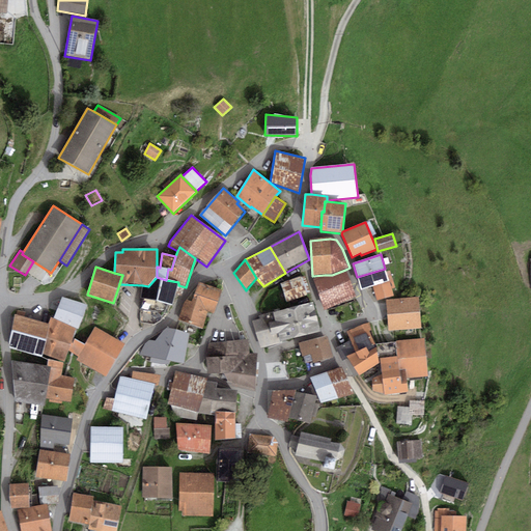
[(385,269),(357,277),(361,290),(372,286),(389,281),(386,272),(385,269)]
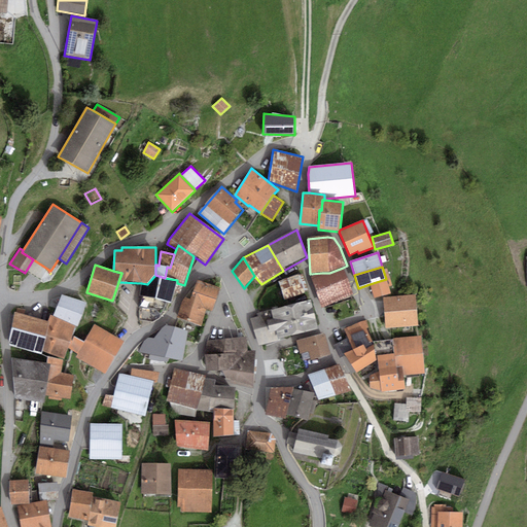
[(322,273),(311,278),(322,309),(353,295),(343,268),(329,273),(322,273)]
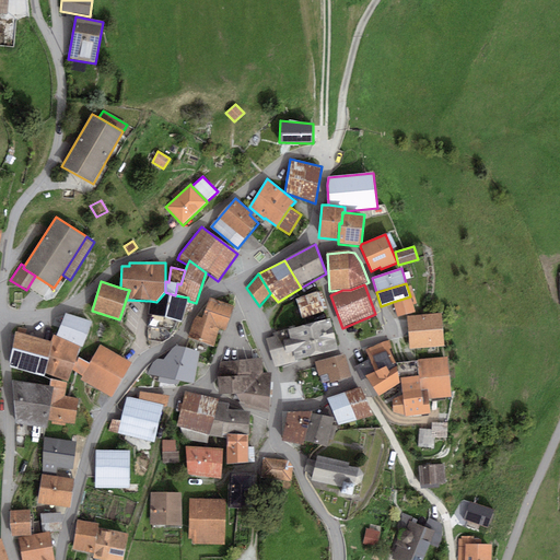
[(410,296),(413,305),(417,304),(411,286),(407,287),(410,296)]
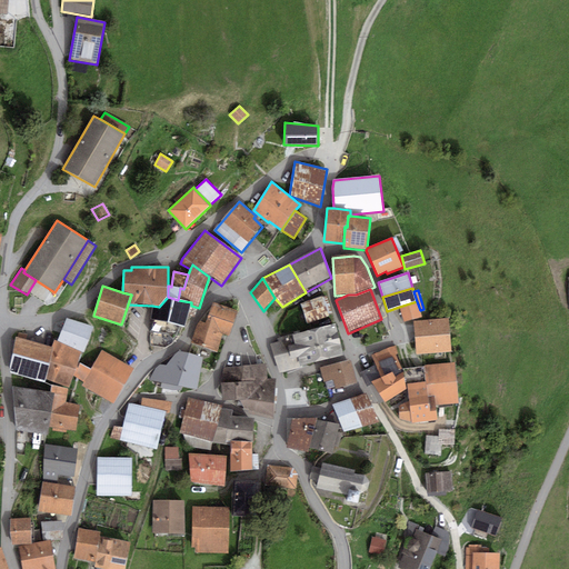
[(326,296),(299,305),(306,325),(332,316),(326,296)]
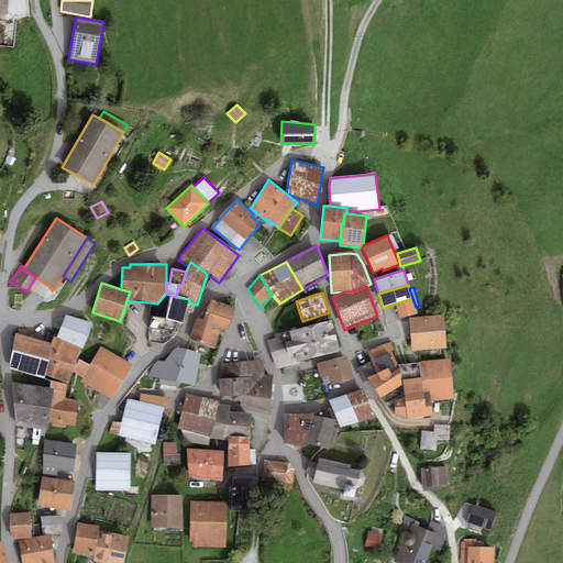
[(189,302),(189,299),(176,297),(166,294),(157,304),(151,302),(150,316),(148,329),(147,341),(163,344),(173,337),(181,323),(184,324),(189,302)]
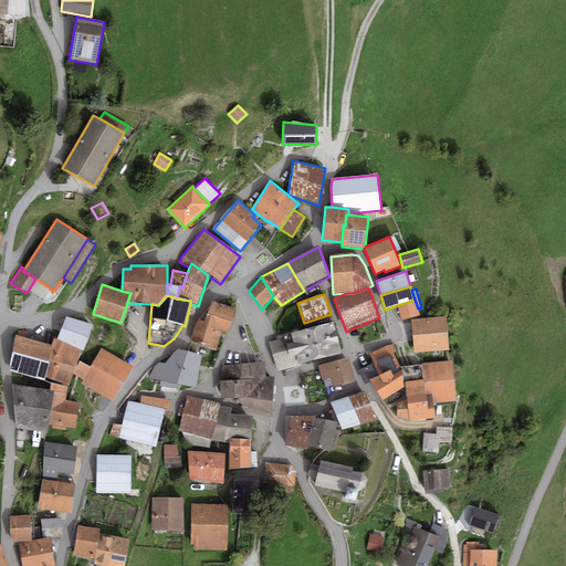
[(418,308),(415,300),(397,305),(402,321),(420,315),(418,308)]
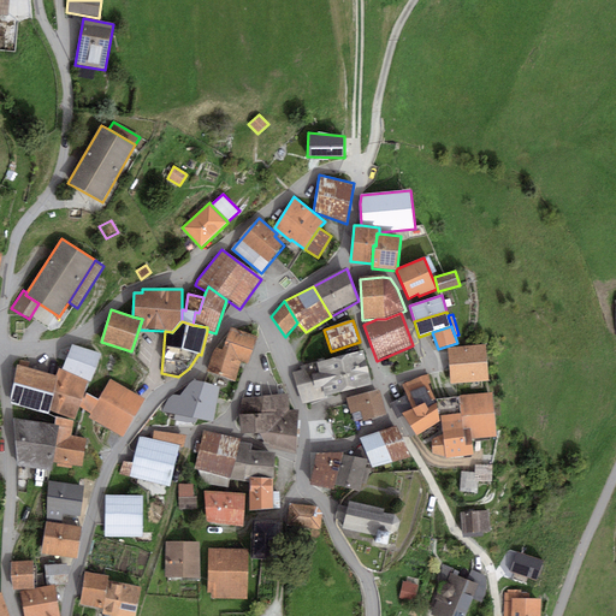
[(258,337),(230,327),(223,350),(221,354),(242,361),(248,363),(258,337)]
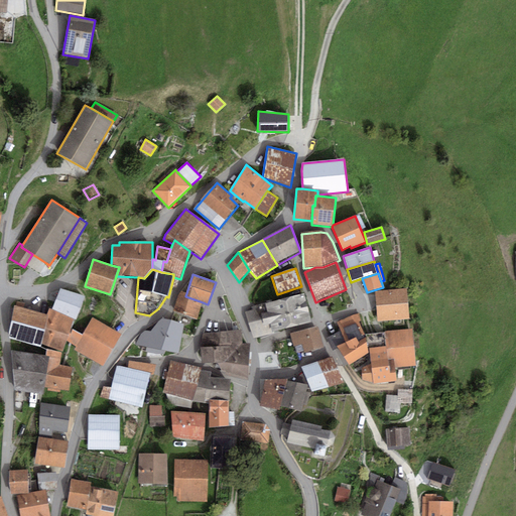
[(85,298),(60,289),(51,310),(75,321),(77,323),(85,298)]
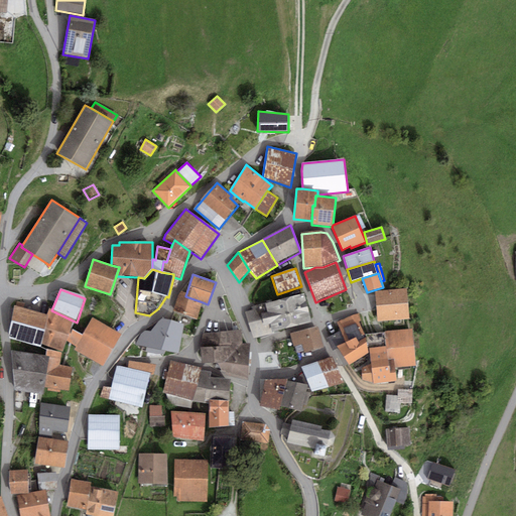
[(406,290),(375,292),(377,321),(409,319),(406,290)]
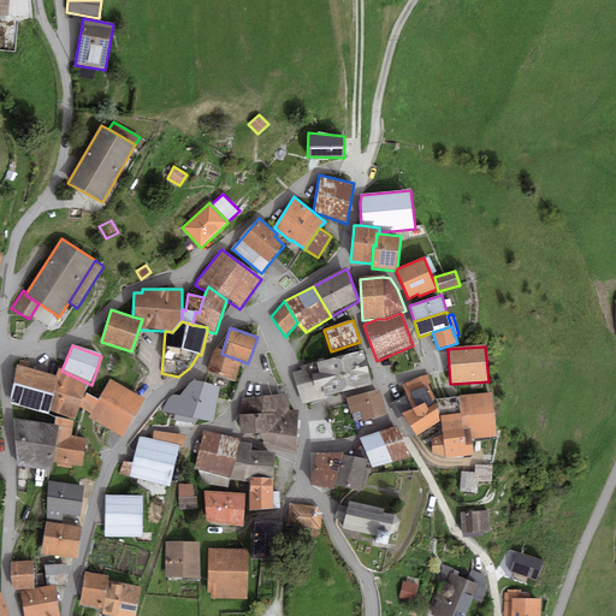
[(235,381),(242,361),(221,354),(223,350),(215,348),(207,372),(235,381)]
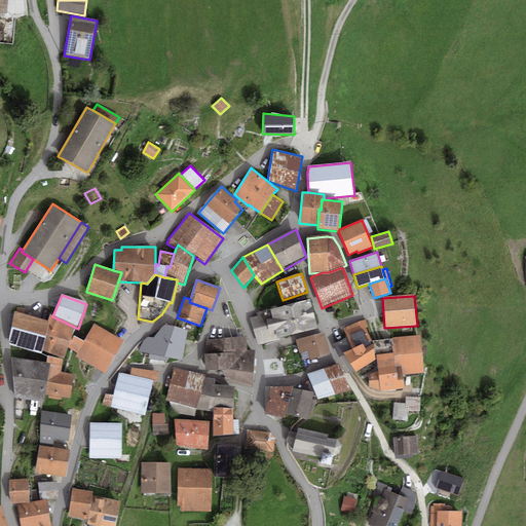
[(259,316),(250,318),(258,345),(317,331),(310,301),(257,312),(259,316)]
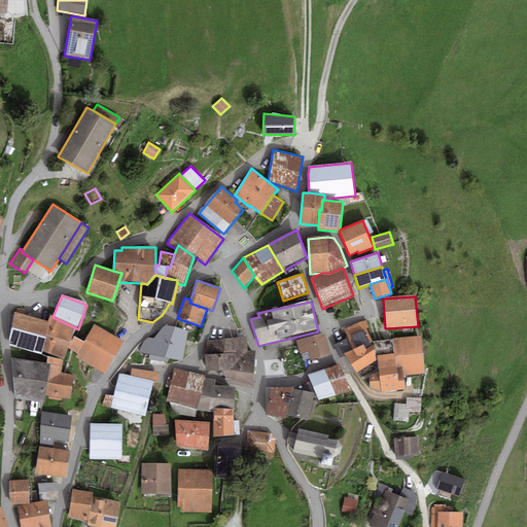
[(47,323),(14,313),(8,346),(41,356),(42,352),(49,323),(47,323)]
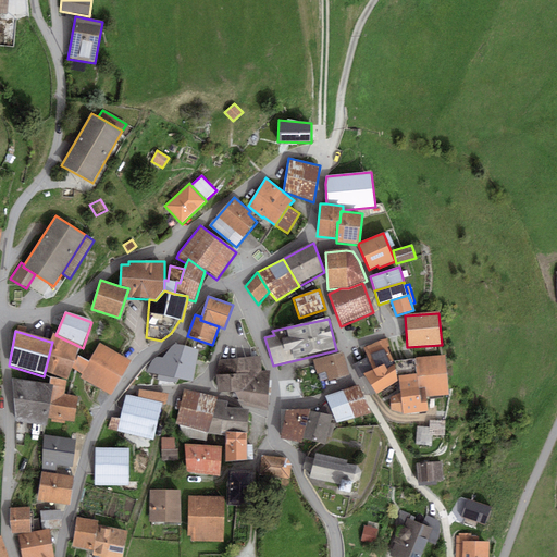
[(56,335),(53,334),(50,342),(52,342),(45,372),(67,382),(72,369),(77,356),(81,347),(56,335)]
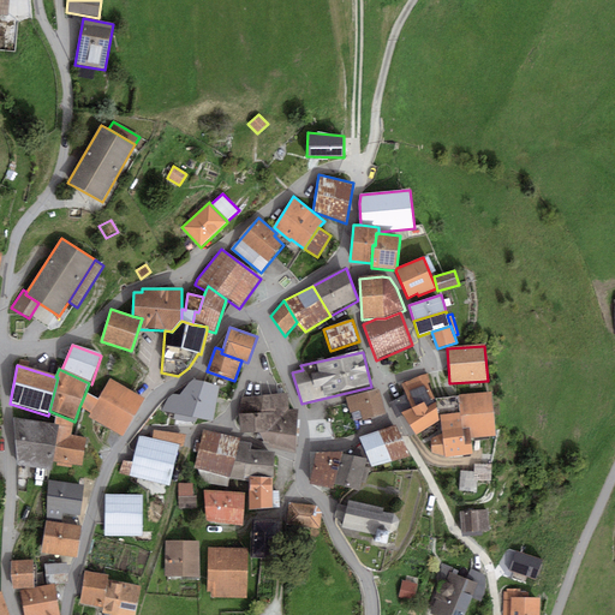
[(405,395),(389,404),(396,419),(402,416),(424,404),(424,405),(427,410),(435,404),(428,374),(401,386),(405,395)]
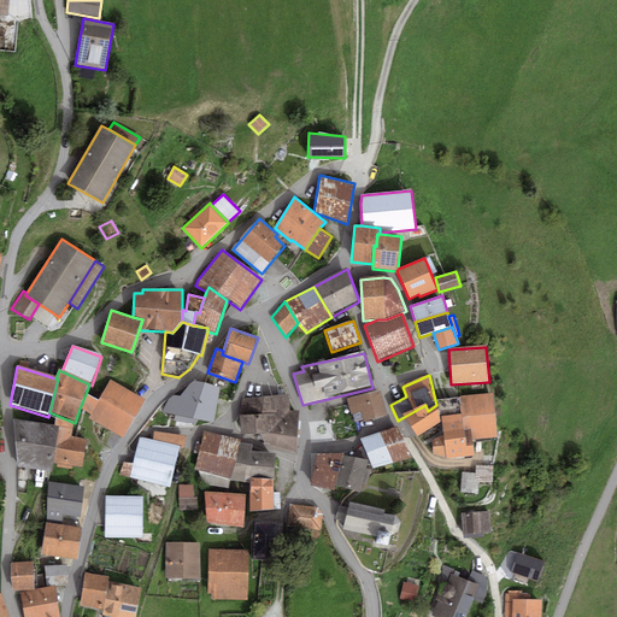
[(146,401),(111,381),(99,401),(94,399),(86,394),(80,409),(88,413),(92,416),(89,419),(123,440),(146,401)]
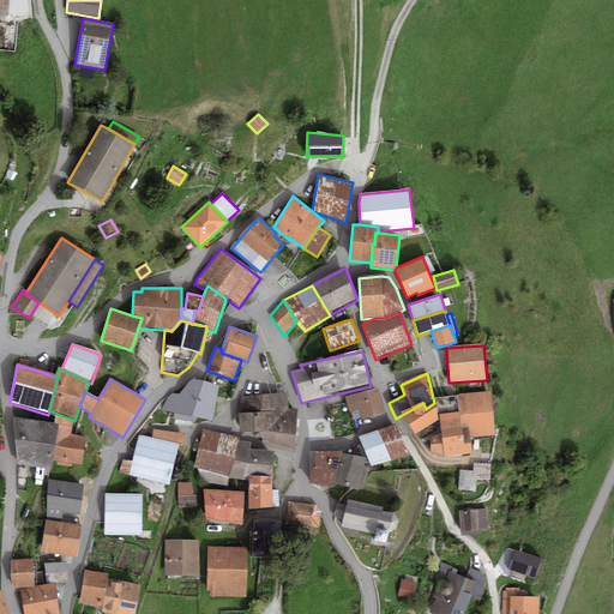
[(173,392),(169,396),(162,410),(173,415),(187,419),(186,421),(197,423),(198,421),(214,423),(218,389),(191,379),(178,396),(173,392)]
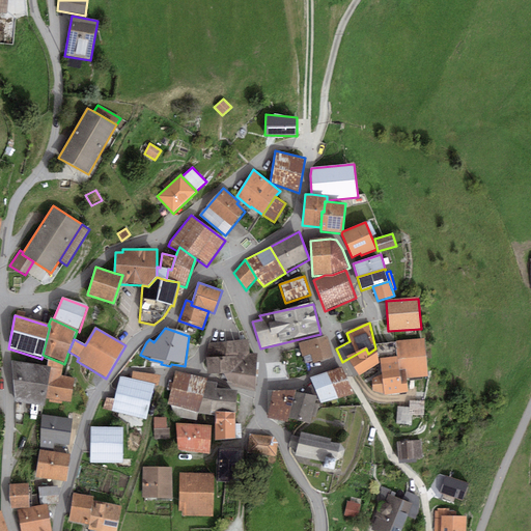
[(327,337),(298,345),(302,359),(303,358),(305,365),(312,362),(312,366),(334,360),(327,337)]
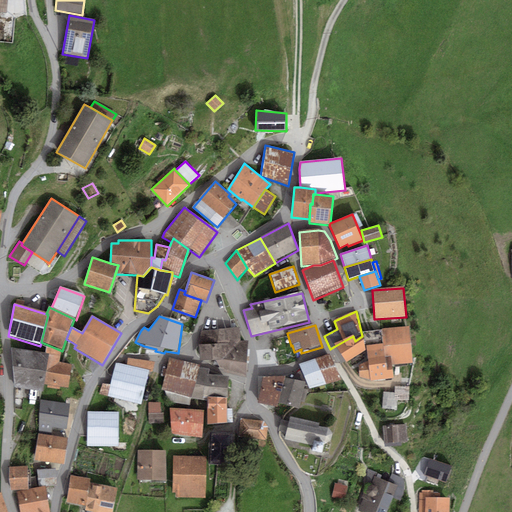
[(240,328),(201,331),(198,340),(200,362),(216,363),(219,370),(223,372),(223,373),(246,379),(248,342),(241,342),(240,328)]
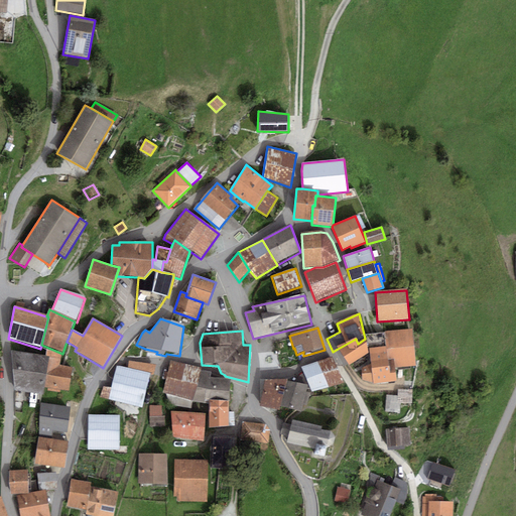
[(384,332),(385,334),(388,361),(393,361),(395,369),(415,368),(413,331),(384,332)]
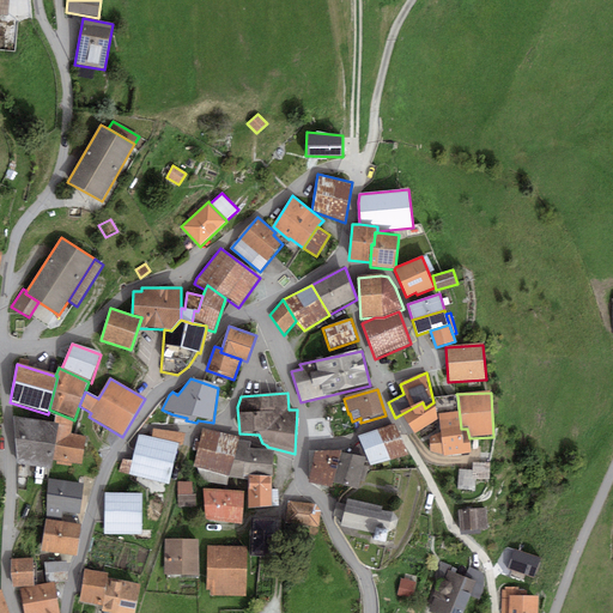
[(457,396),(436,399),(438,416),(459,413),(457,396)]
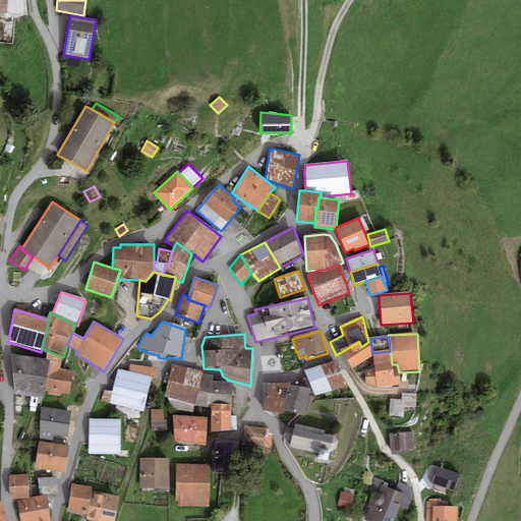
[(359,343),(341,352),(352,370),(371,358),(368,342),(361,347),(359,343)]
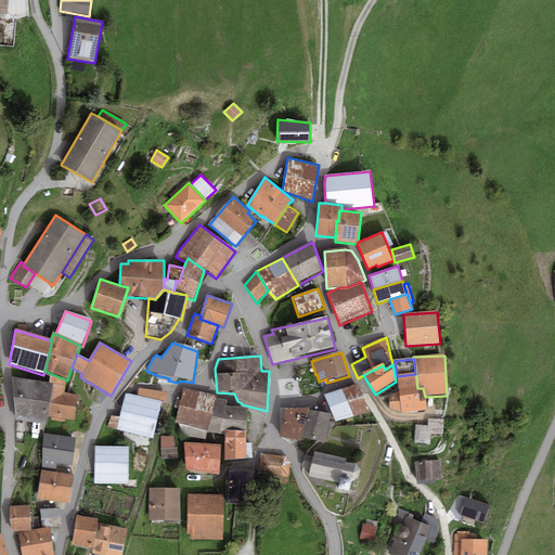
[(399,392),(389,397),(389,411),(402,415),(427,413),(425,397),(424,388),(423,388),(417,388),(415,374),(397,376),(399,392)]
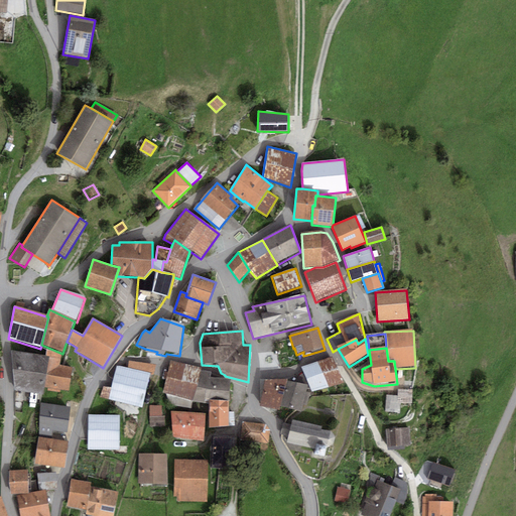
[(49,359),(44,388),(47,389),(47,392),(59,394),(59,391),(68,393),(72,369),(59,366),(61,354),(47,351),(45,358),(49,359)]
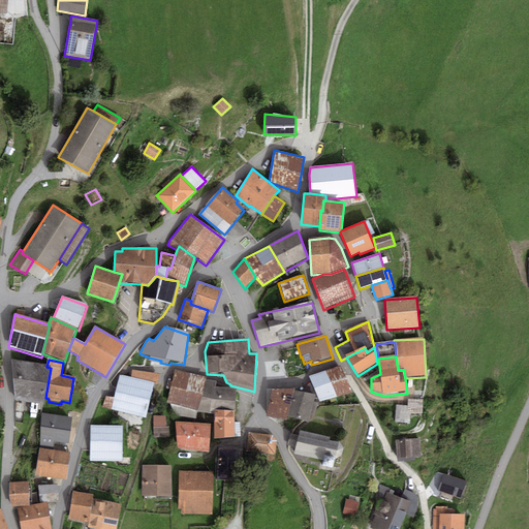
[(47,367),(11,361),(14,402),(44,407),(45,398),(51,368),(47,367)]
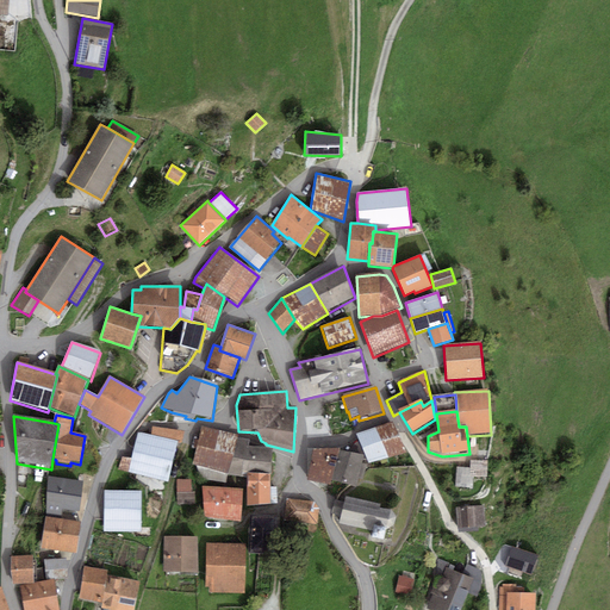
[(393,423),(356,436),(368,465),(406,454),(393,423)]
